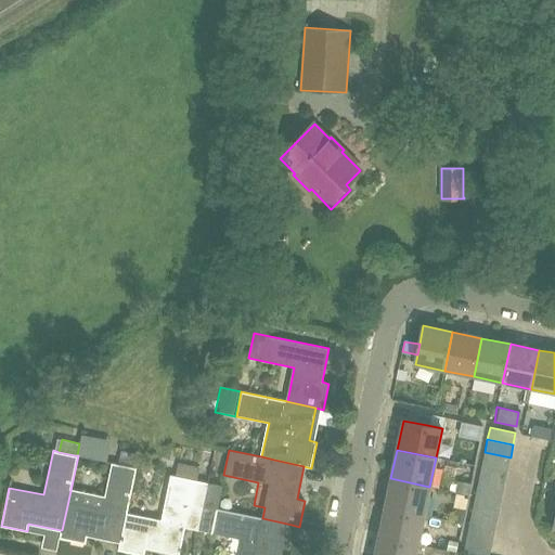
[(485,452),(482,464),(507,469),(511,457),(485,452)]
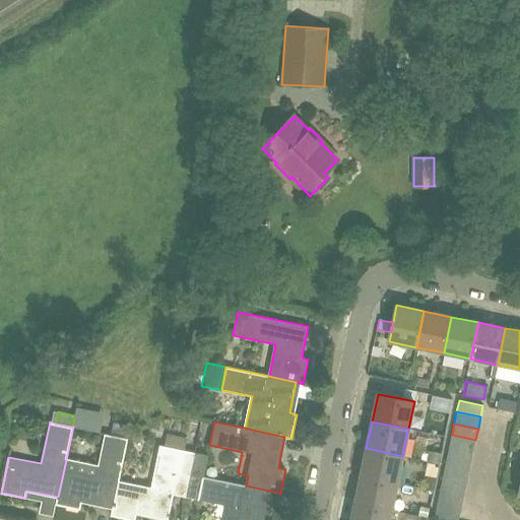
[(114,426),(112,435),(128,439),(130,429),(114,426)]
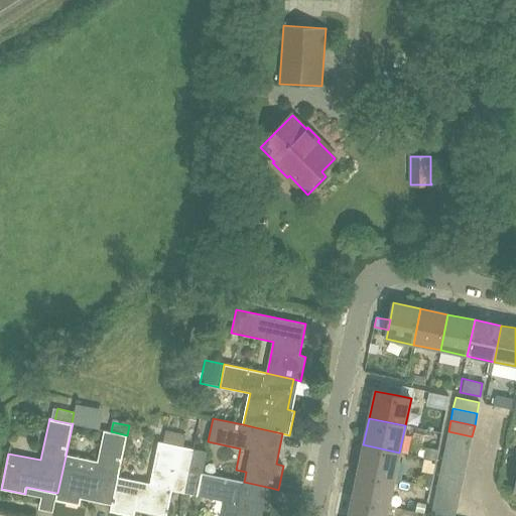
[(118,478),(127,435),(111,431),(104,430),(95,473),(63,466),(57,493),(56,493),(55,500),(80,505),(81,498),(111,504),(112,504),(118,478)]
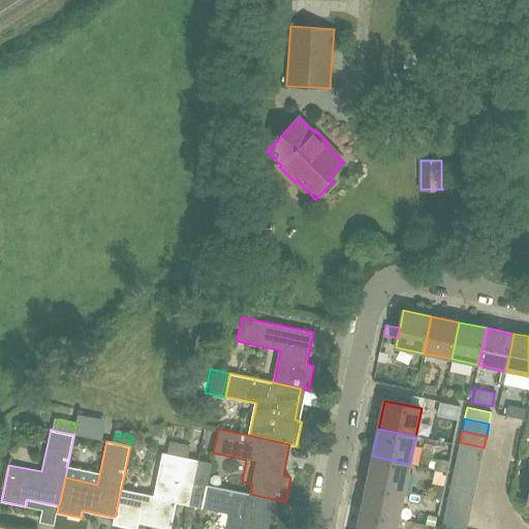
[(460,442),(457,455),(481,460),(484,447),(460,442)]
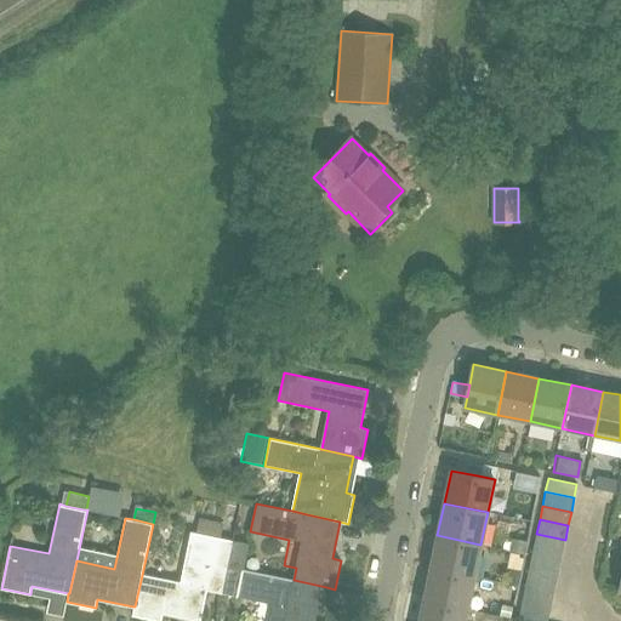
[(233,540),(218,537),(191,531),(180,582),(142,575),(135,607),(134,607),(132,615),(158,620),(161,620),(163,614),(198,620),(200,620),(208,591),(222,593),(228,565),(233,540)]
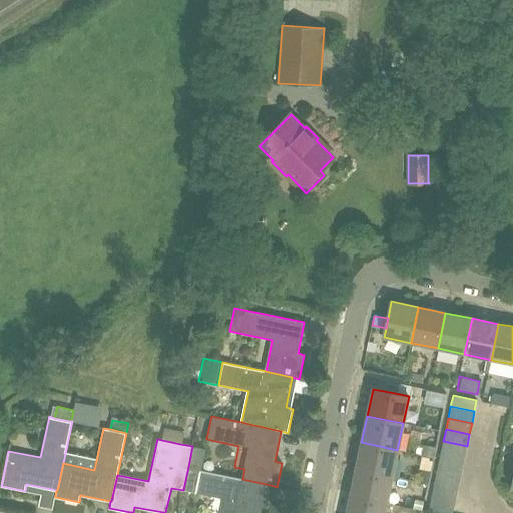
[(443,441),(441,452),(464,457),(467,446),(443,441)]
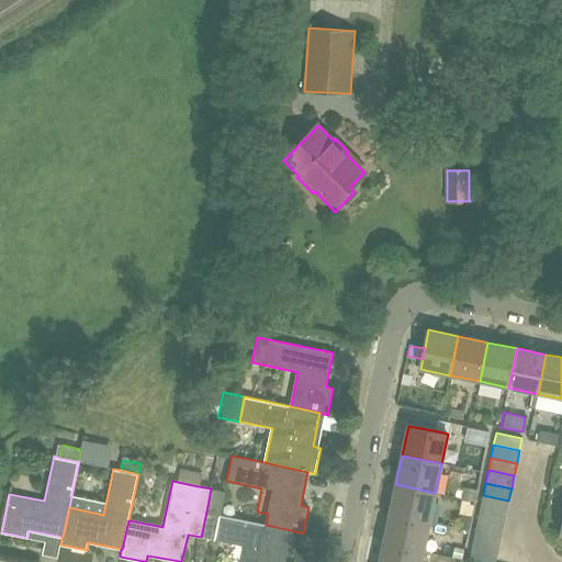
[(429,523),(435,493),(395,484),(390,514),(429,523)]
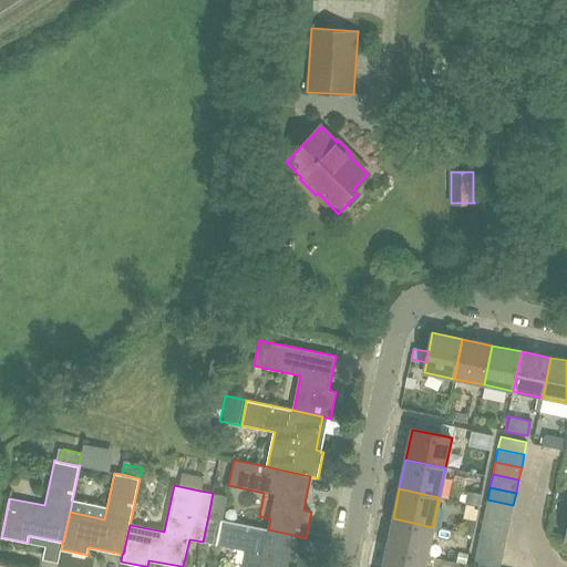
[(482,494),(467,491),(467,495),(465,502),(480,505),(482,494)]
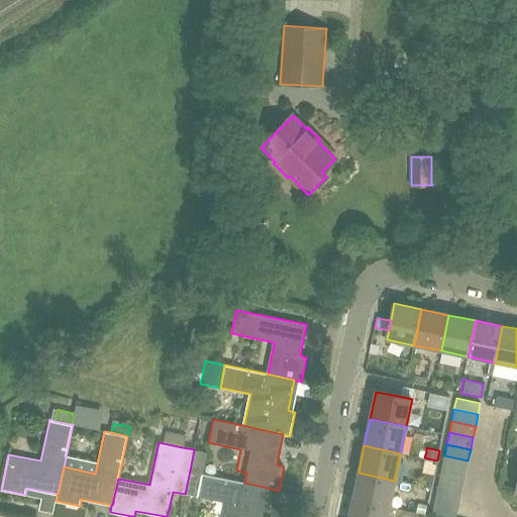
[(190,471),(202,474),(206,452),(194,449),(190,471)]
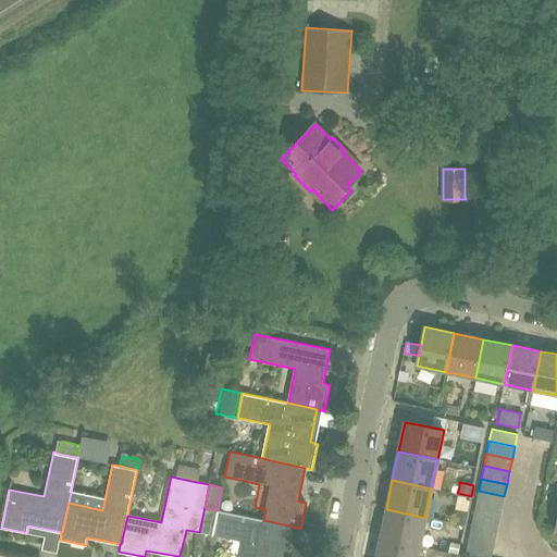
[(479,491),(475,504),(502,509),(504,496),(479,491)]
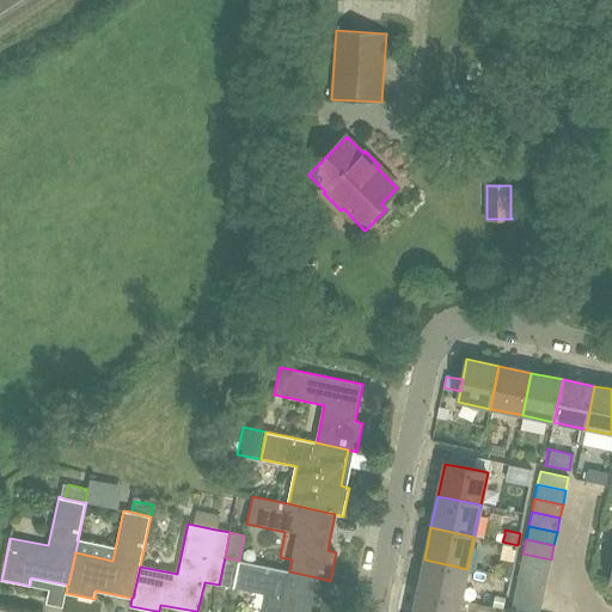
[(522,554),(520,567),(548,573),(551,560),(522,554)]
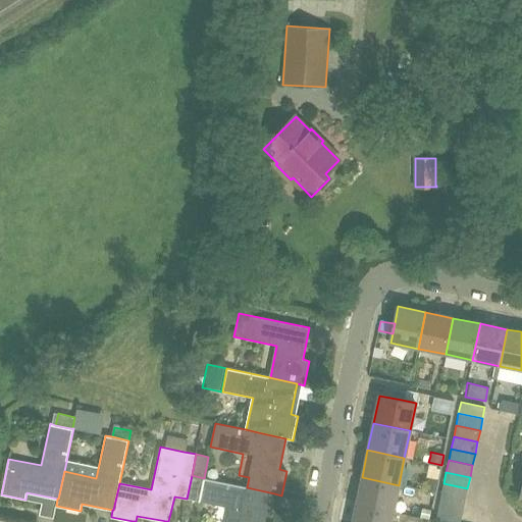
[(247,487),(204,478),(192,475),(187,499),(230,508),(226,521),(267,521),(274,493),(247,487)]
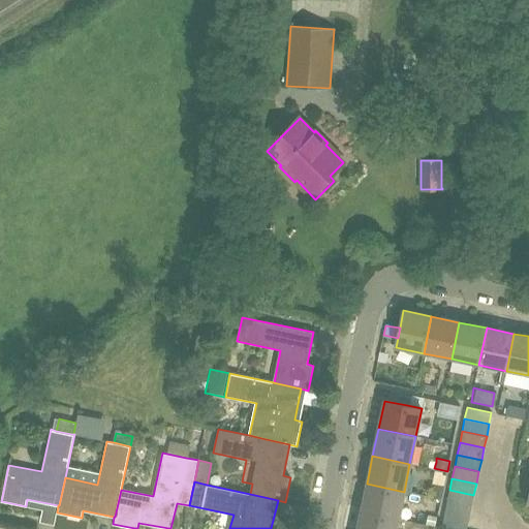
[(432,496),(442,498),(444,485),(435,483),(432,496)]
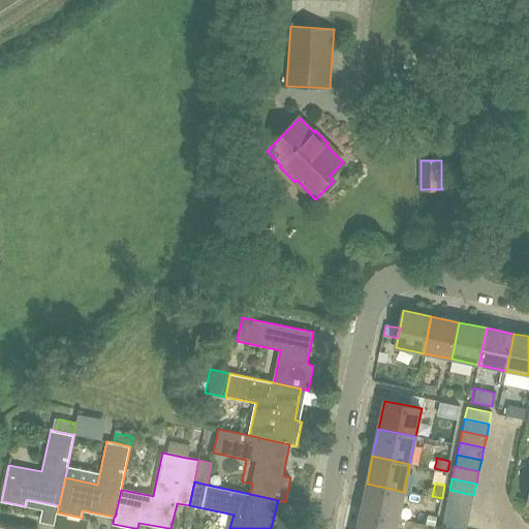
[(398,519),(404,492),(367,484),(361,511),(398,519)]
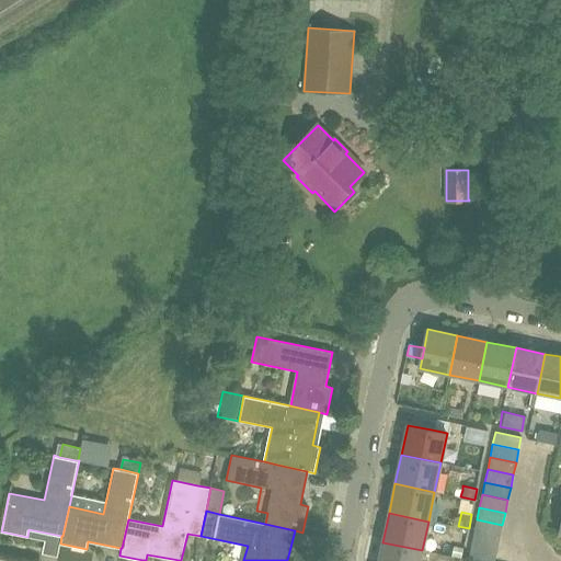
[(477,519),(474,533),(500,538),(502,525),(477,519)]
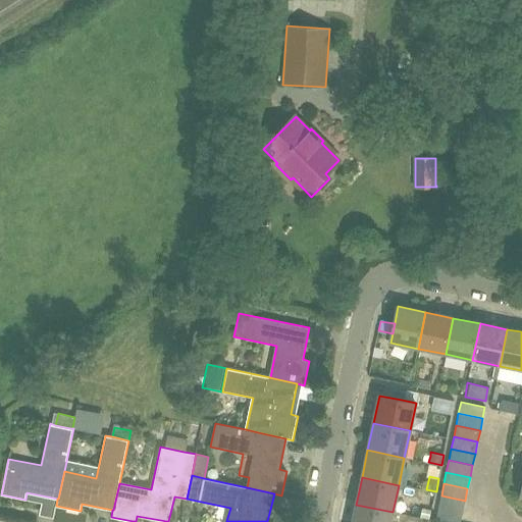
[(441,496),(438,507),(463,512),(465,501),(441,496)]
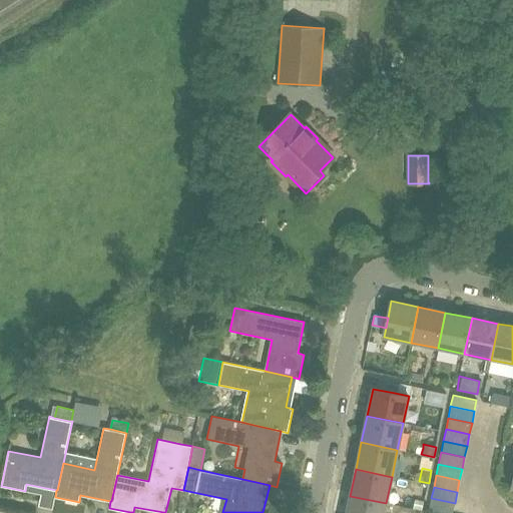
[(384,512),(386,503),(350,496),(346,512),(384,512)]
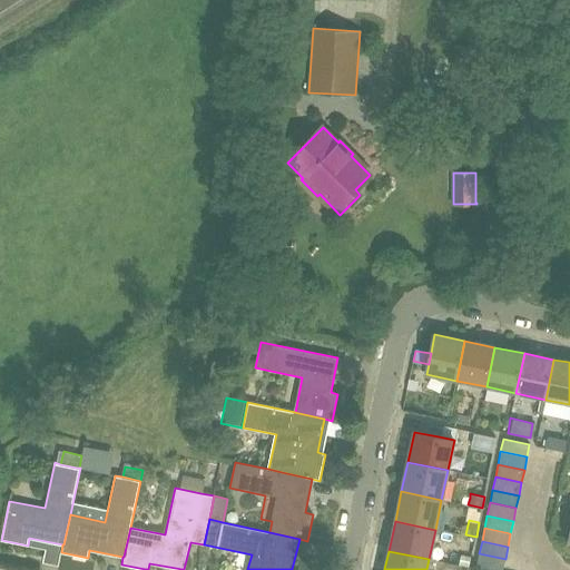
[(479,553),(477,567),(492,569),(502,569),(505,559),(479,553)]
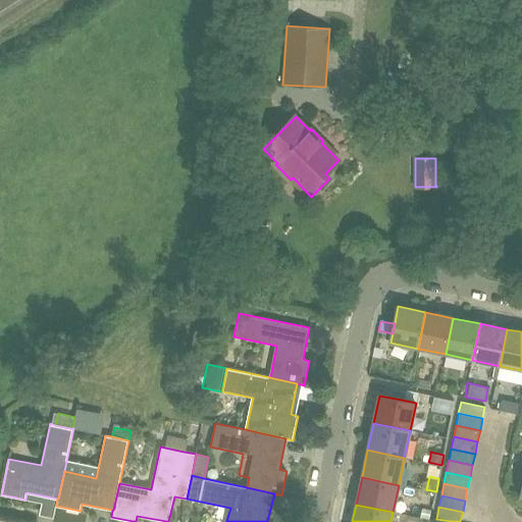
[(431,510),(423,508),(421,514),(421,517),(429,519),(431,510)]
